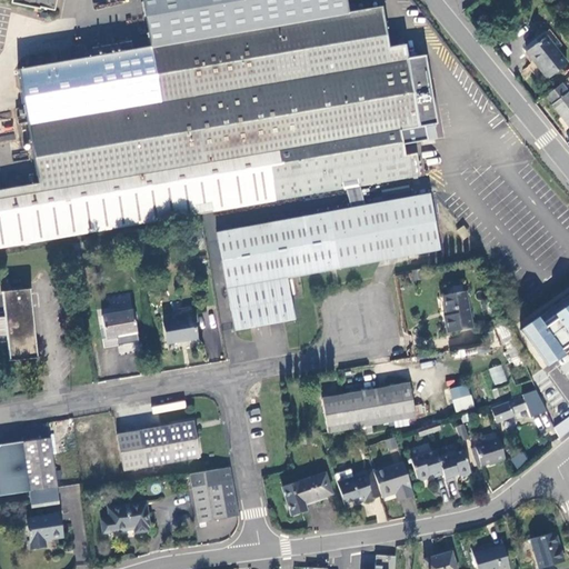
[(17,67),(38,183),(0,189),(0,246),(345,188),(359,186),(418,176),(413,153),(402,156),(398,130),(427,125),(420,81),(427,80),(422,56),(406,59),(403,43),(387,47),(379,6),(352,10),(351,2),(345,3),(343,0),(139,0),(148,45),(17,67)]
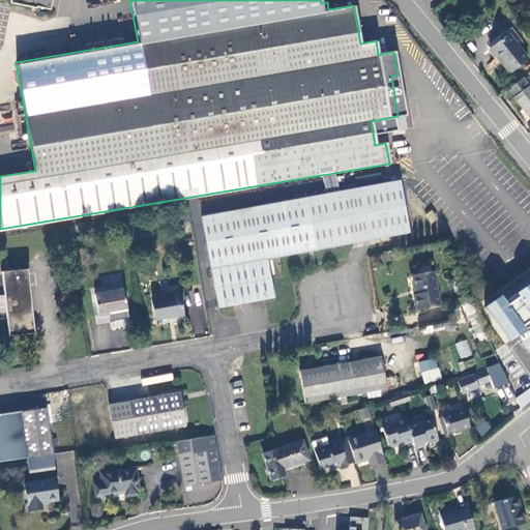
[(528,59),(509,34),(491,49),(509,74),(528,59)]
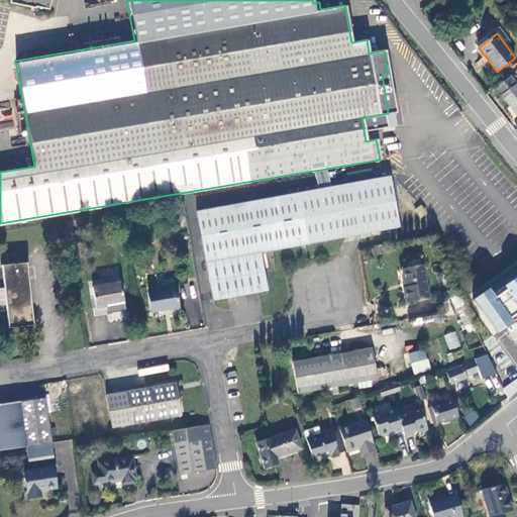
[(388,73),(382,74),(388,113),(395,112),(388,73)]
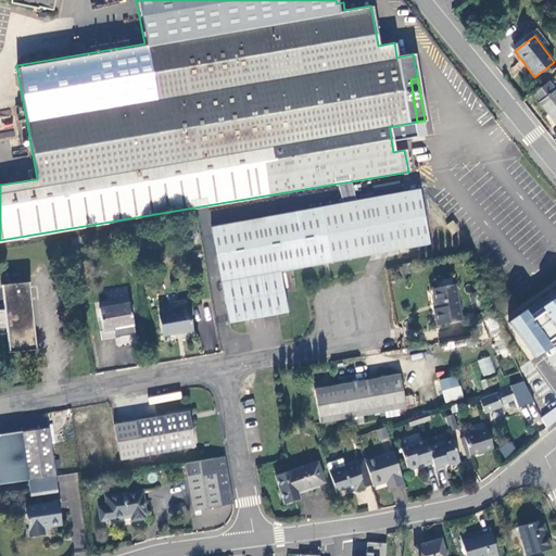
[(555,92),(548,84),(533,95),(541,103),(541,104),(555,123),(555,92)]
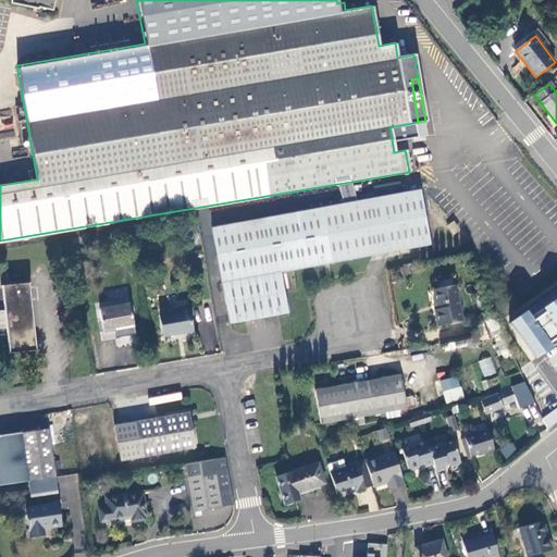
[(337,184),(341,203),(355,201),(351,182),(337,184)]
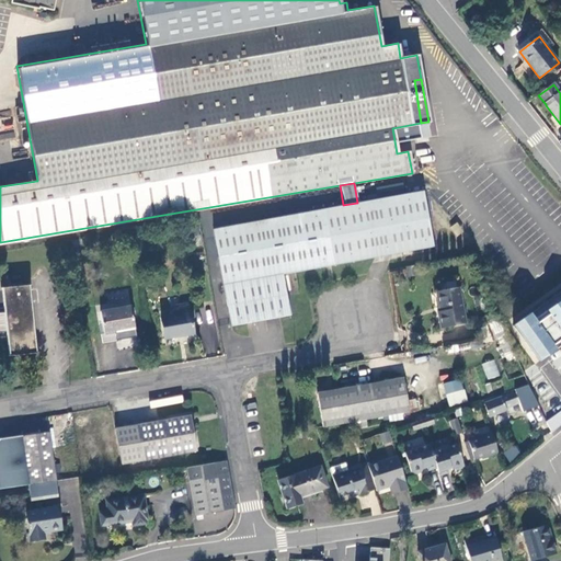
[(213,227),(230,323),(293,311),(285,272),(432,245),(423,191),(357,203),(343,205),(213,227)]
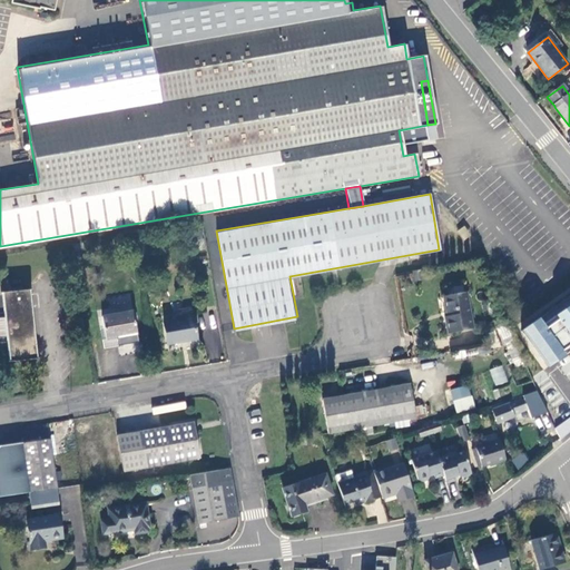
[(3,291),(7,317),(9,333),(11,361),(38,357),(31,288),(3,291)]
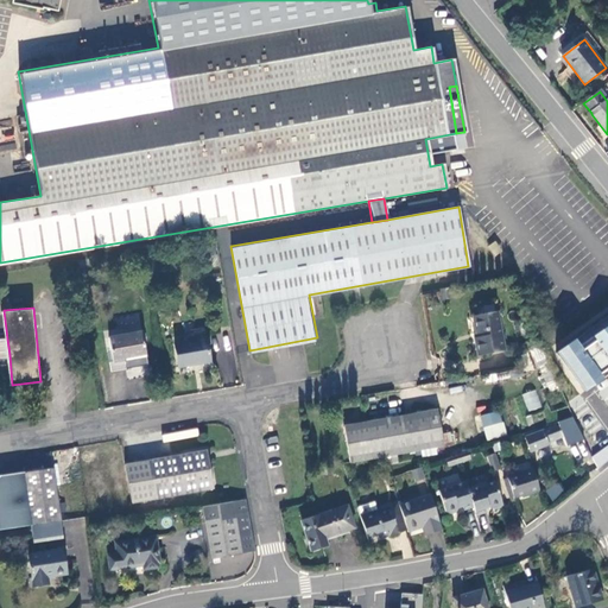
[(477,354),(507,349),(500,311),(474,315),(477,336),(475,336),(477,354)]
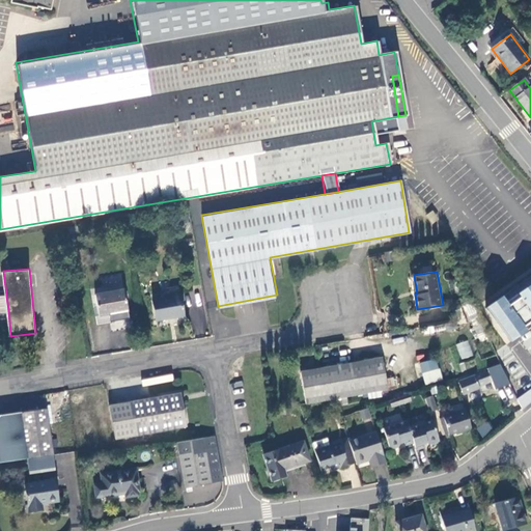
[(530,327),(530,277),(484,310),(507,344),(530,327)]
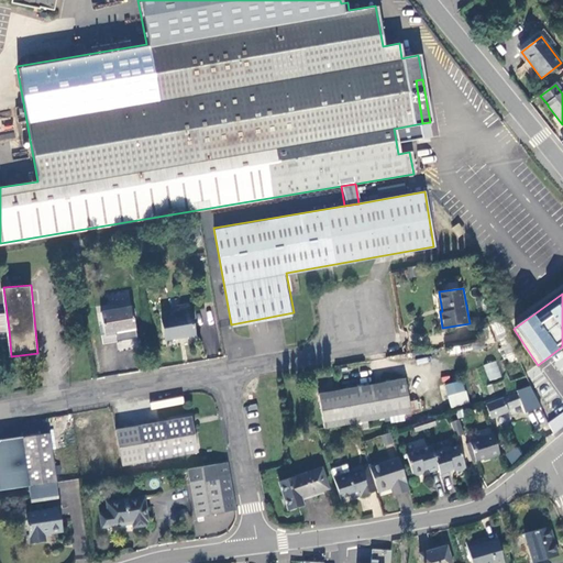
[(101,312),(103,323),(106,334),(102,335),(103,343),(138,338),(132,307),(101,312)]
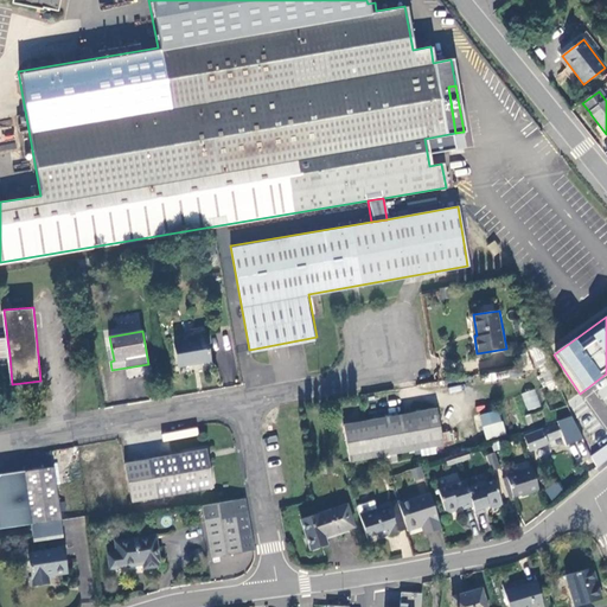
[(211,359),(206,336),(173,342),(178,365),(211,359)]
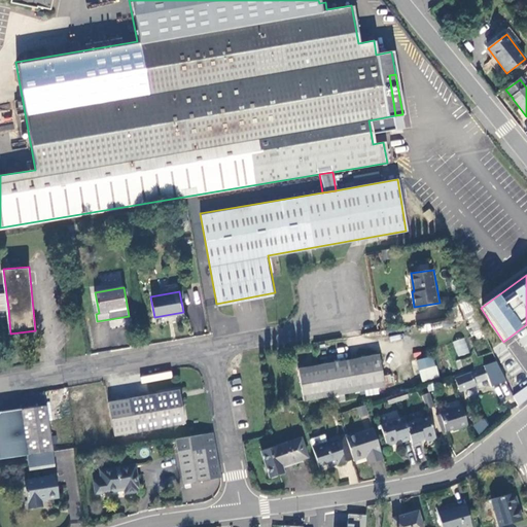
[(458,357),(469,353),(465,338),(453,342),(458,357)]
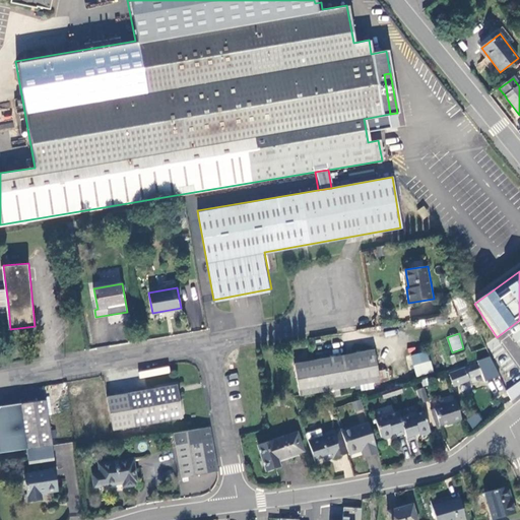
[(380,381),(375,350),(296,364),(300,393),(361,384),(373,382),(380,381)]
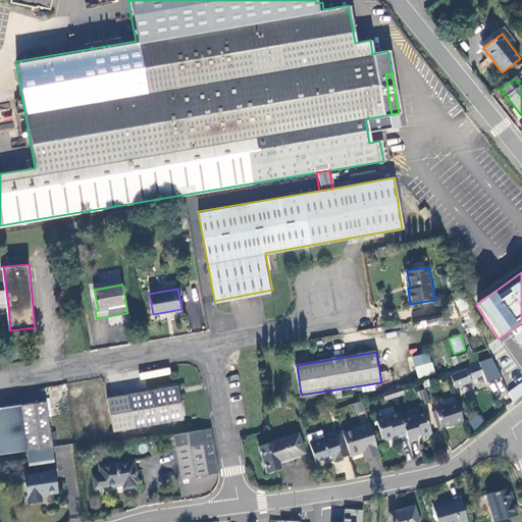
[(412,357),(417,377),(434,373),(429,352),(412,357)]
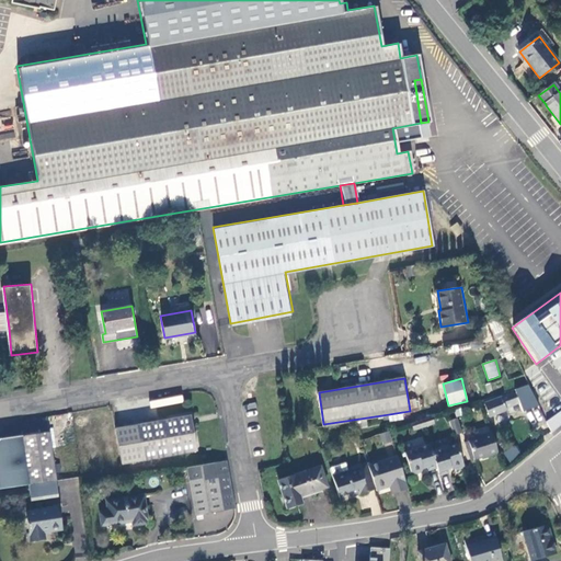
[(484,402),(490,414),(507,409),(506,405),(519,401),(515,391),(502,397),(502,396),(484,402)]
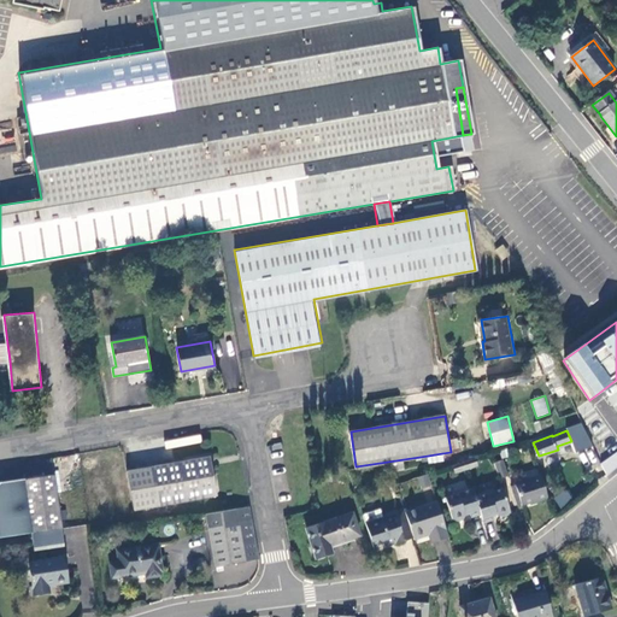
[(616,452),(601,464),(606,475),(616,466),(616,452)]
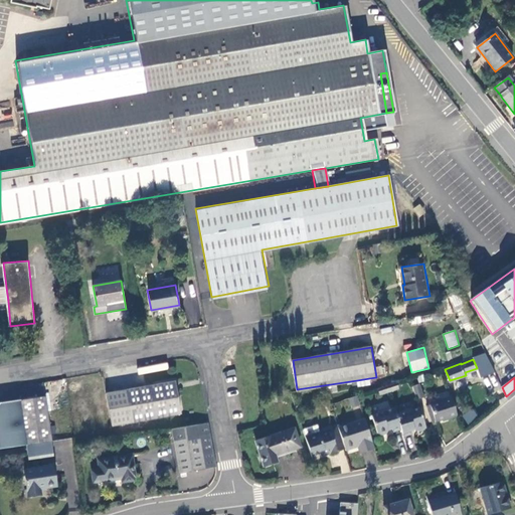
[(369,378),(357,380),(358,386),(370,384),(369,378)]
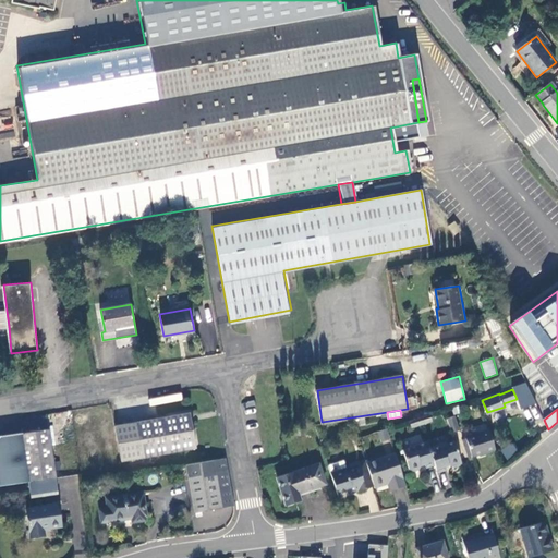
[(196,447),(190,412),(135,423),(114,426),(121,461),(196,447)]
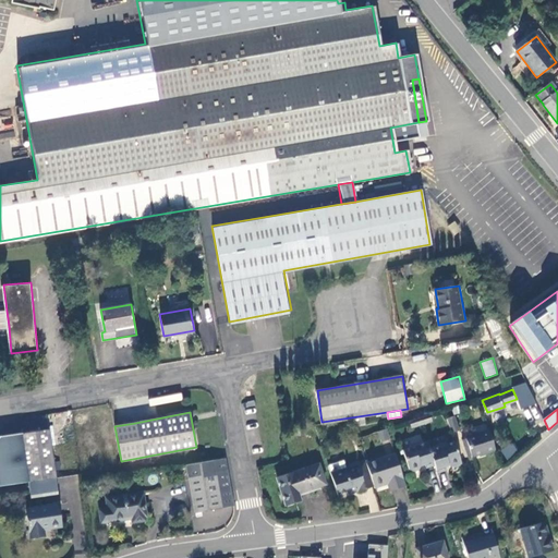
[(428,413),(427,413),(416,417),(419,424),(431,420),(428,413)]
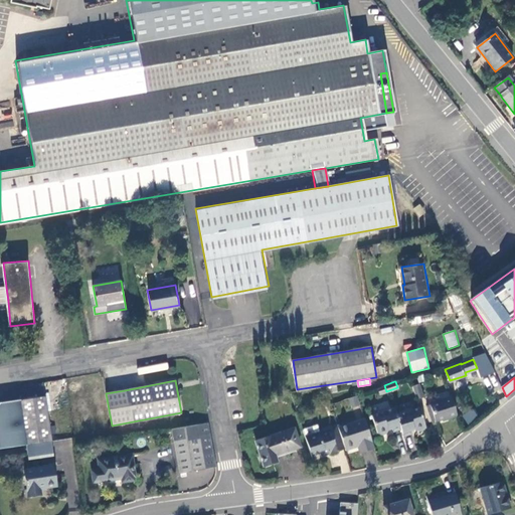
[(418,383),(411,385),(415,399),(423,396),(418,383)]
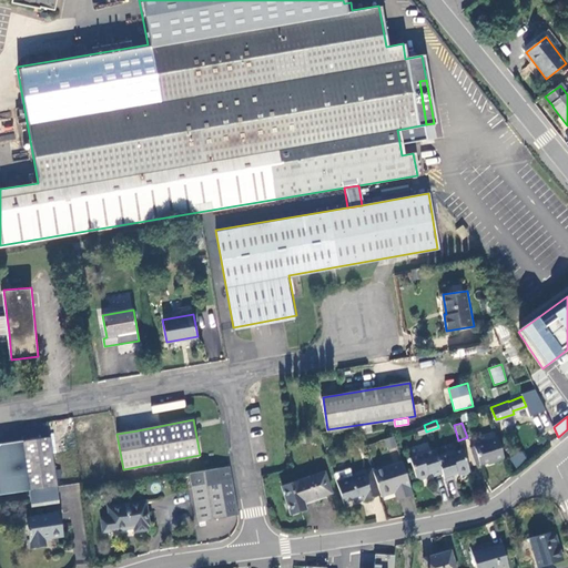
[(414,428),(417,435),(426,432),(424,425),(414,428)]
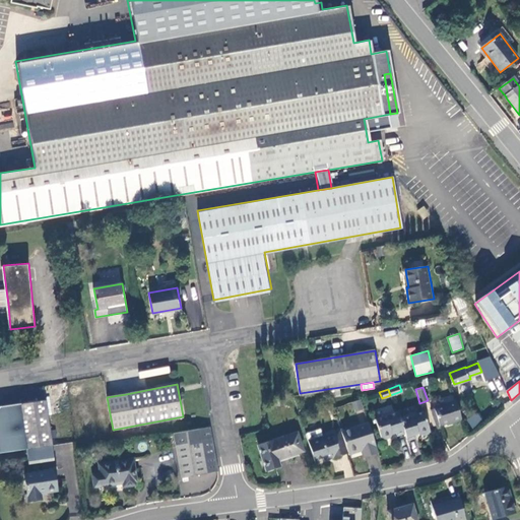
[(353,411),(362,409),(358,399),(350,402),(353,411)]
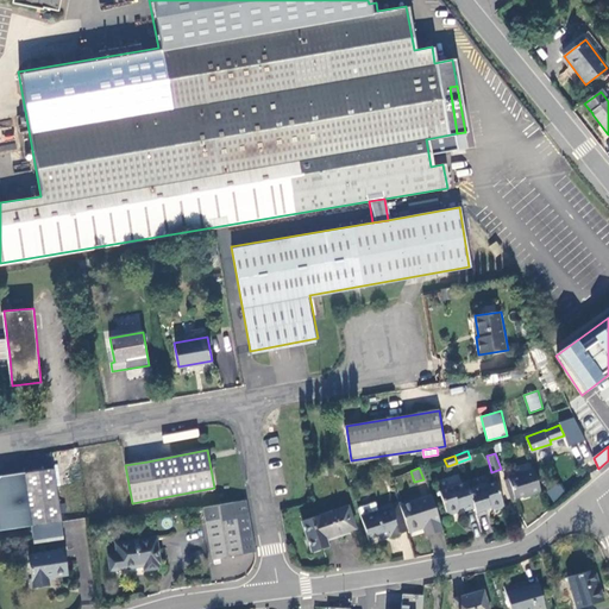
[(525,481),(528,493),(529,493),(529,494),(541,490),(535,475),(532,468),(507,476),(507,478),(503,479),(503,481),(521,476),(525,481)]
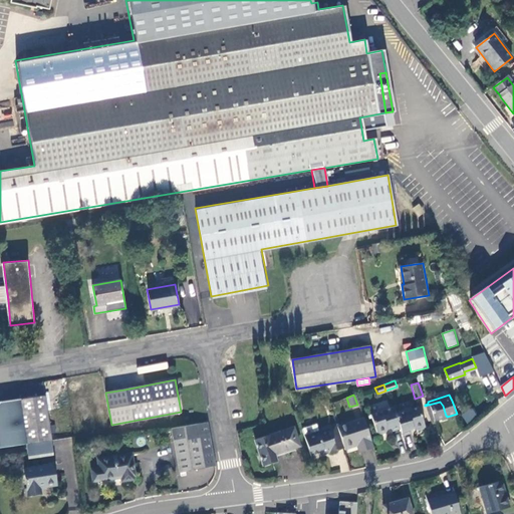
[(49,427),(45,396),(0,403),(0,448),(27,445),(51,441),(50,434),(49,427)]
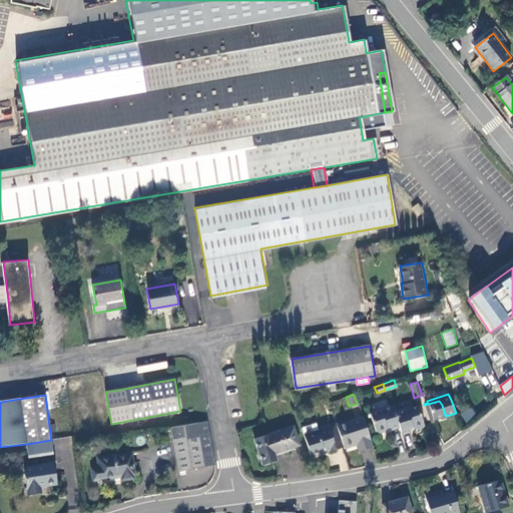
[(433,420),(445,415),(442,405),(439,401),(424,405),(429,419),(433,418),(433,420)]
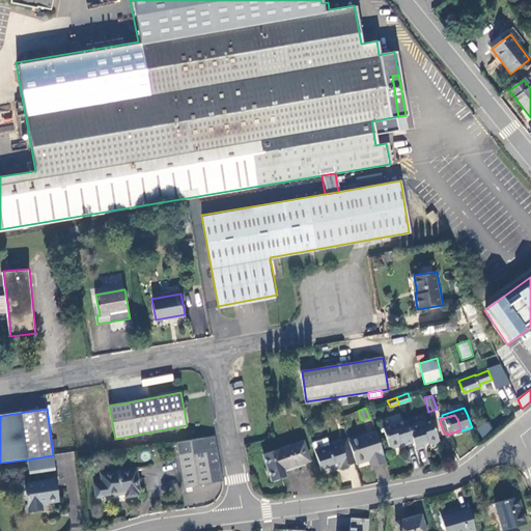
[(382,428),(382,429),(388,446),(391,448),(397,446),(399,443),(403,441),(403,443),(412,441),(408,427),(406,420),(401,421),(401,420),(389,424),(389,425),(382,428)]
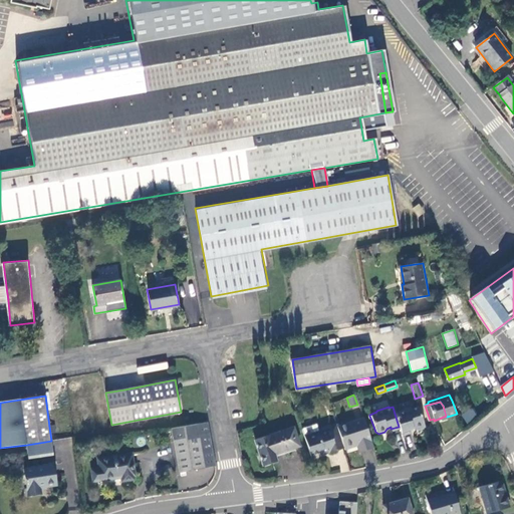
[(398,413),(395,414),(399,427),(402,434),(410,431),(409,428),(413,427),(416,429),(424,426),(418,407),(410,409),(410,408),(397,412),(398,413)]
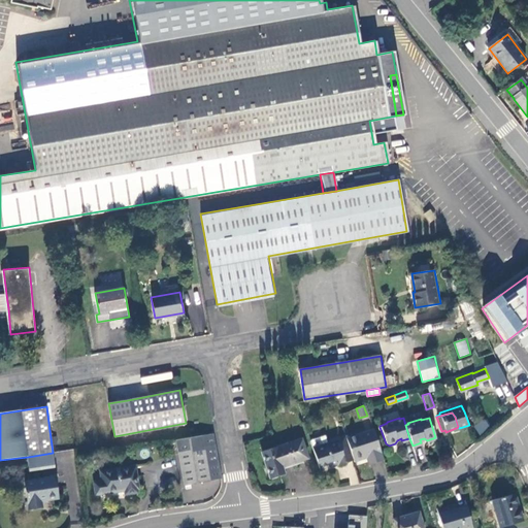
[(474,426),(479,433),(490,427),(486,420),(474,426)]
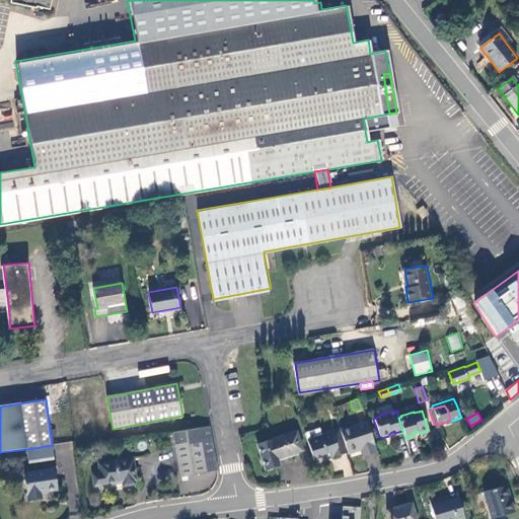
[(367,454),(367,455),(375,452),(365,422),(339,430),(339,431),(347,451),(347,454),(358,450),(357,448),(364,446),(367,454)]
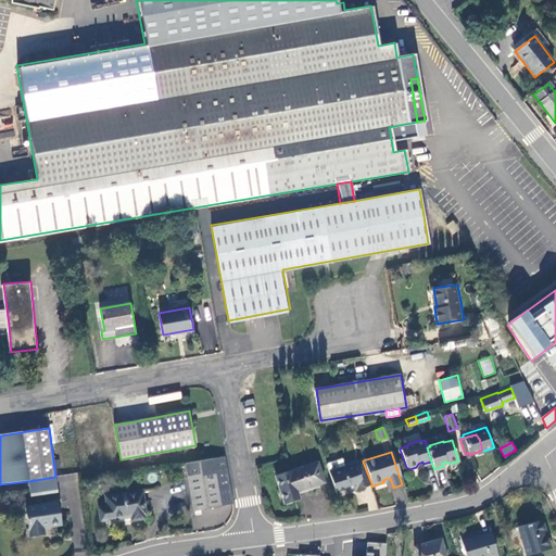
[(232,493),(226,455),(187,462),(197,514),(202,514),(201,508),(234,503),(232,493)]
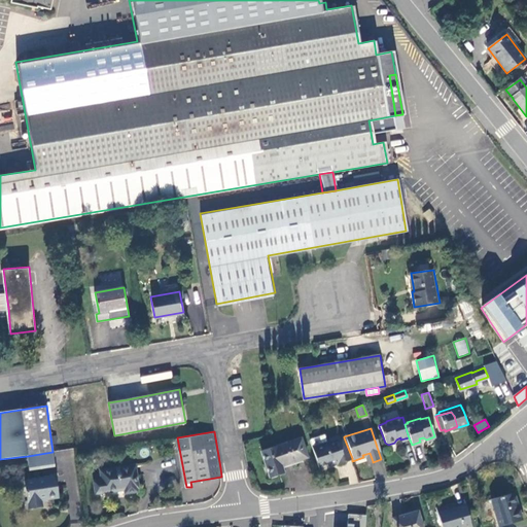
[(336,440),(311,448),(318,467),(334,462),(337,464),(352,458),(344,437),(344,436),(343,433),(337,436),(336,440)]
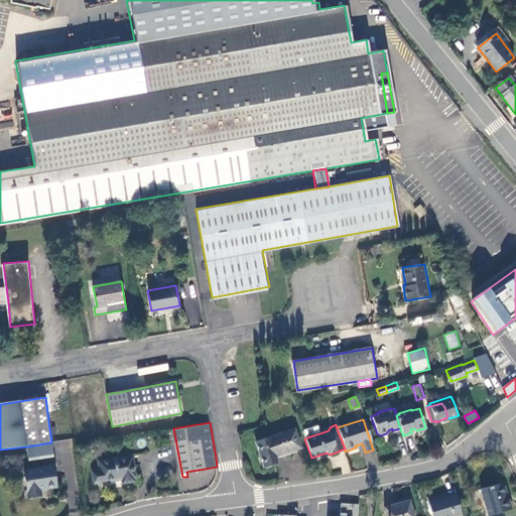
[(57,426),(49,428),(50,435),(58,434),(57,426)]
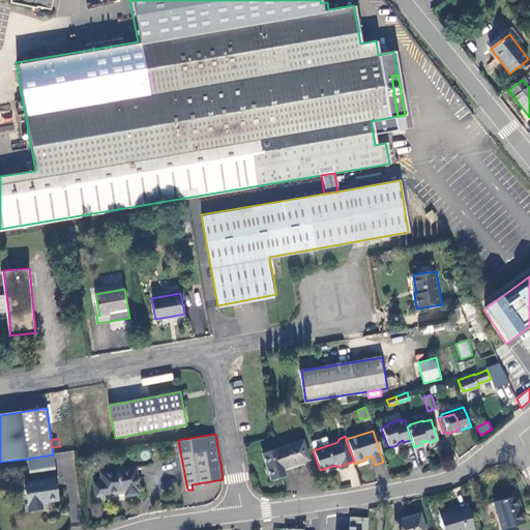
[(307,460),(300,440),(262,454),(270,479),(284,475),(282,469),(307,460)]
